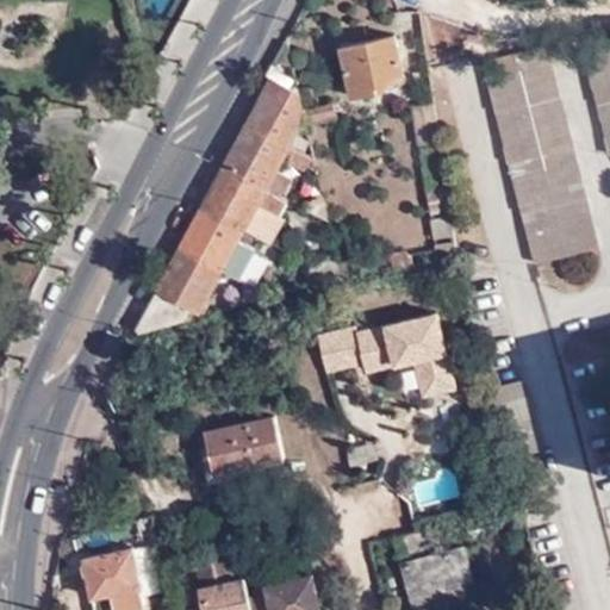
[(179,0),(148,0),(143,8),(168,22),(179,0)]
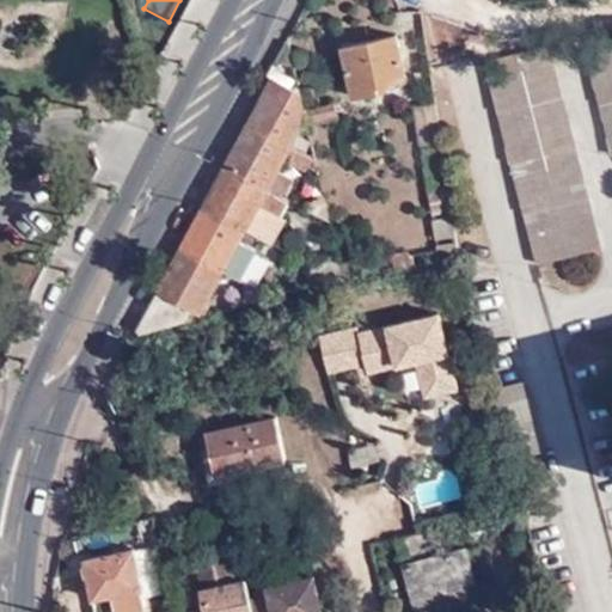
[(392,36),(340,47),(350,96),(378,91),(375,84),(402,78),(392,36)]
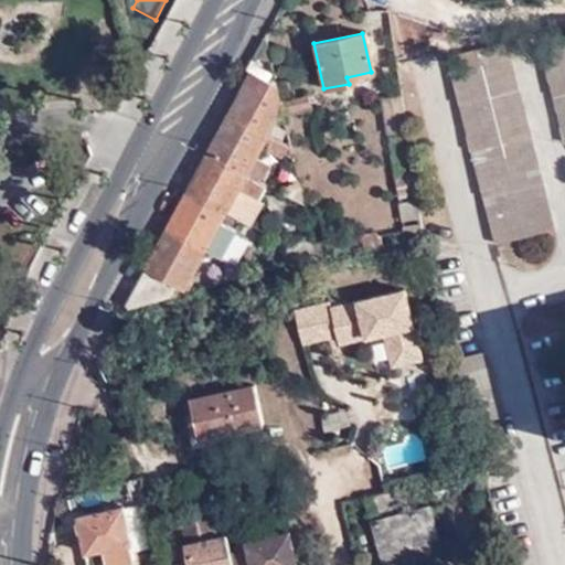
[(514,42),(456,56),(501,247),(561,231),(514,42)]
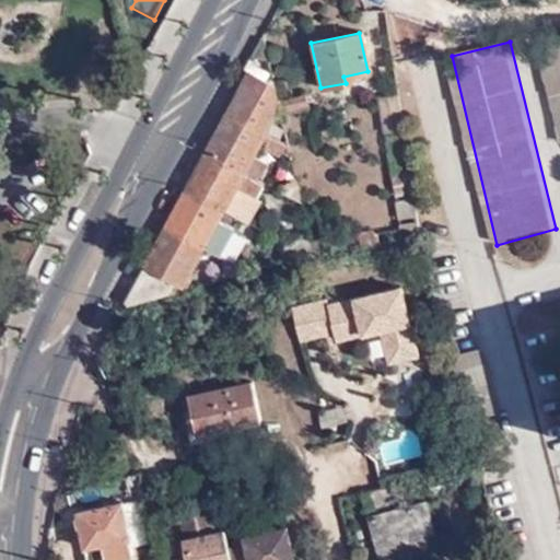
[(246,74),(225,115),(263,137),(278,109),(264,49),(255,45),(241,72),(246,74)]
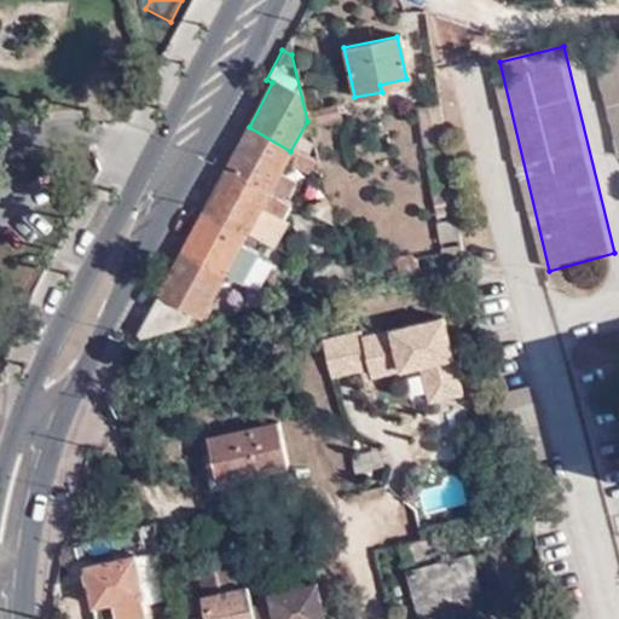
[(618,125),(618,51),(602,56),(618,125)]
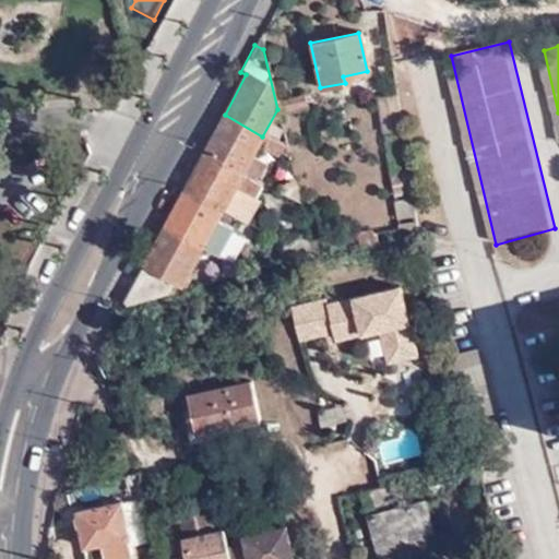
[(225,115),(203,154),(241,175),(251,158),(262,137),(225,115)]
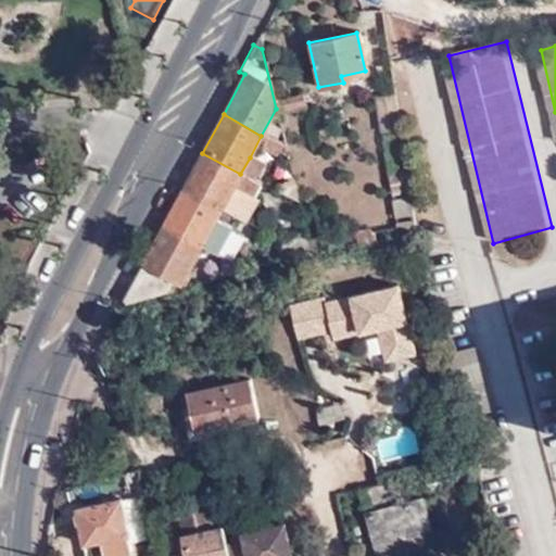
[(240,174),(202,153),(184,188),(222,210),(232,191),(252,201),(262,186),(256,184),(240,174)]
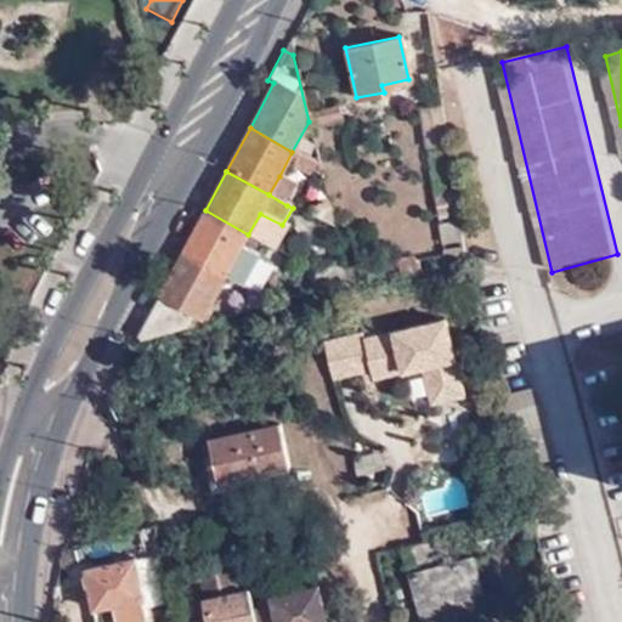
[(298,187),(280,176),(269,194),(287,205),(298,187)]
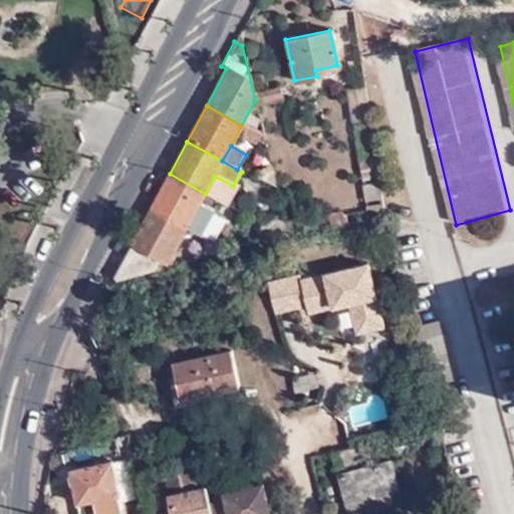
[(360,182),(378,179),(375,158),(358,161),(360,182)]
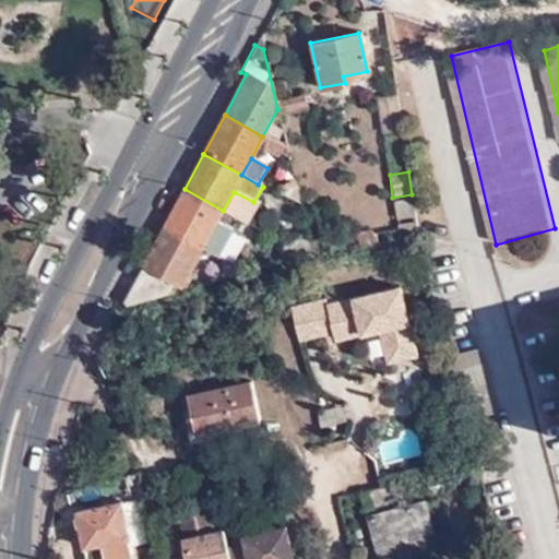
[(295,186),(278,197),(300,209),(295,186)]
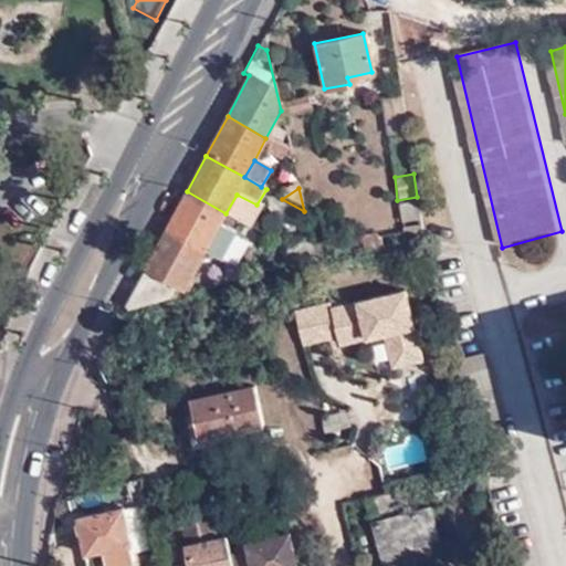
[(187,191),(166,232),(205,252),(220,260),(234,233),(220,224),(226,213),(187,191)]
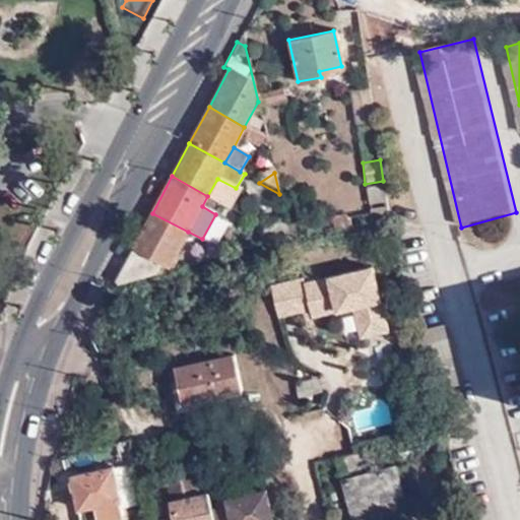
[(241,191),(236,188),(217,179),(207,196),(231,208),(241,191)]
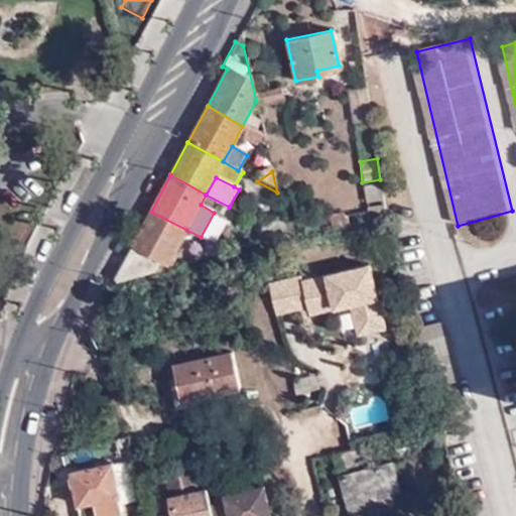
[(387,220),(380,184),(364,187),(367,212),(345,215),(346,228),(382,220),(383,220),(387,220)]
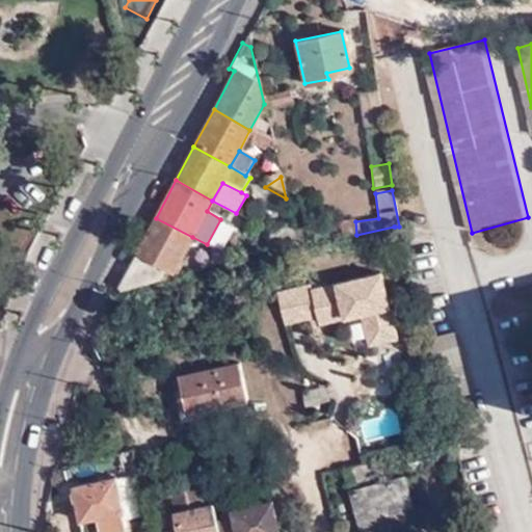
[(296,246),(356,235),(355,221),(355,217),(293,229),(296,246)]
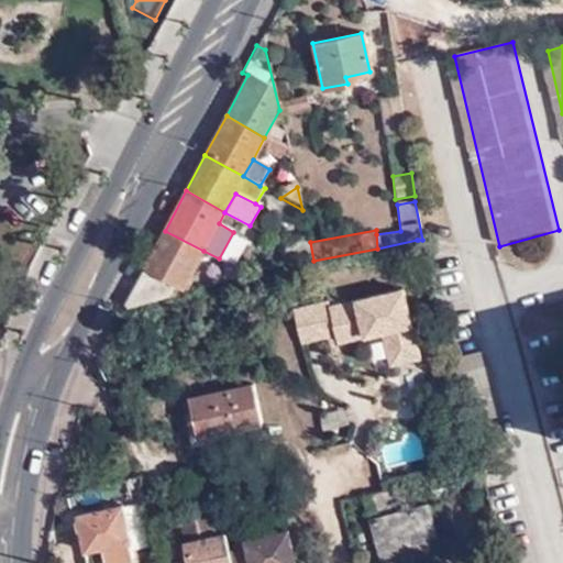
[(184,288),(203,251),(165,231),(125,304),(129,306),(168,295),(175,284),(184,288)]
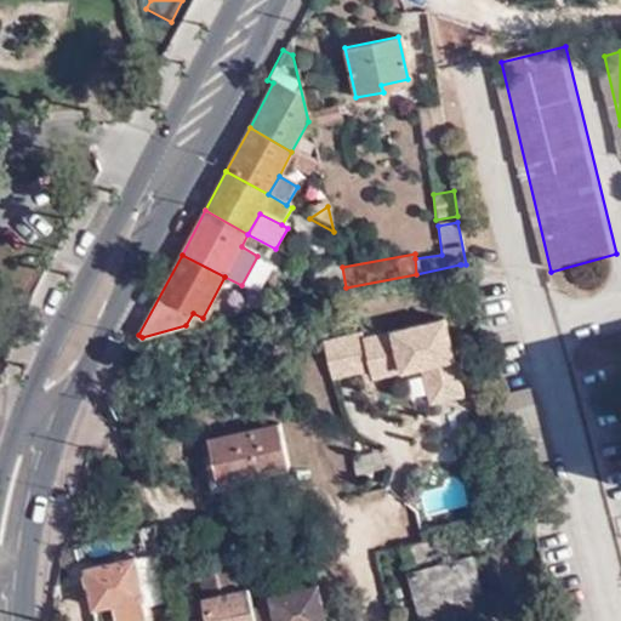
[(340,257),(317,271),(346,288),(342,267),(340,257)]
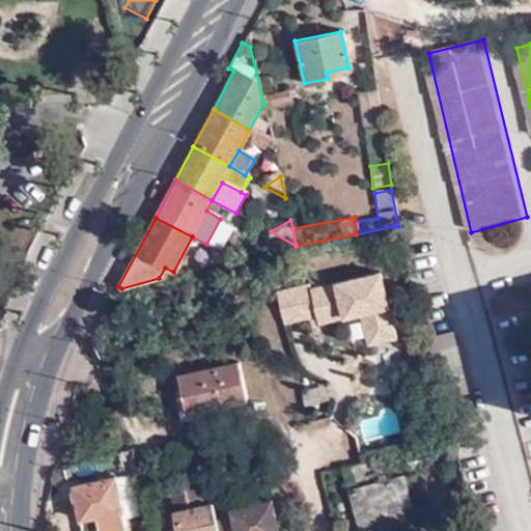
[(212,268),(238,261),(215,249),(212,268)]
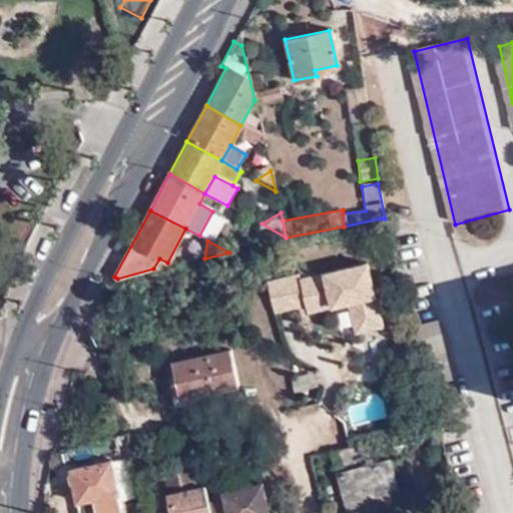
[(299,274),(267,281),(275,313),(307,305),(309,312),(348,302),(356,332),(384,326),(368,261),(300,278),(299,274)]
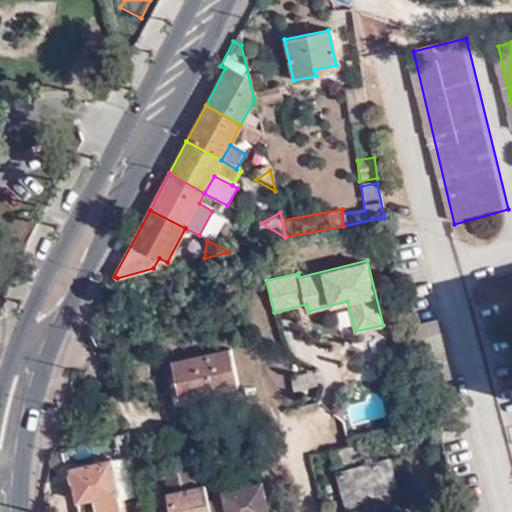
[(454,375),(439,316),(412,323),(428,382),(454,375)]
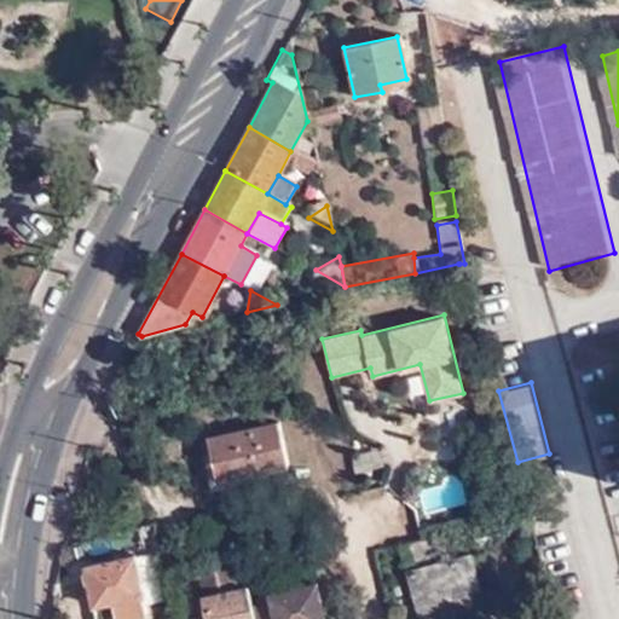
[(281,421),(209,439),(223,485),(291,467),(281,421)]
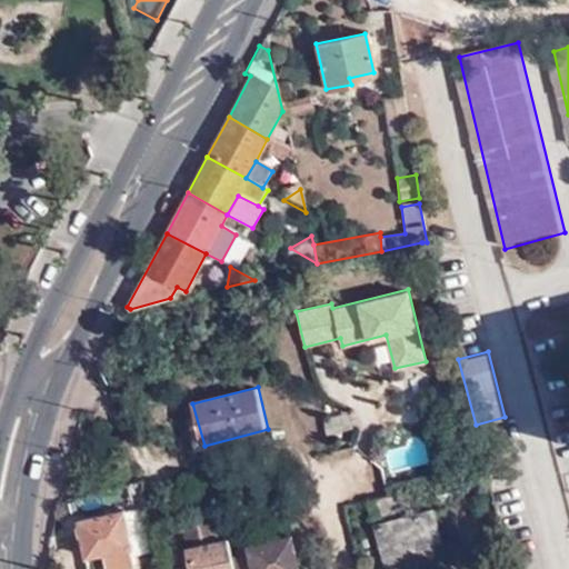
[(326,411),(328,429),(356,425),(353,408),(326,411)]
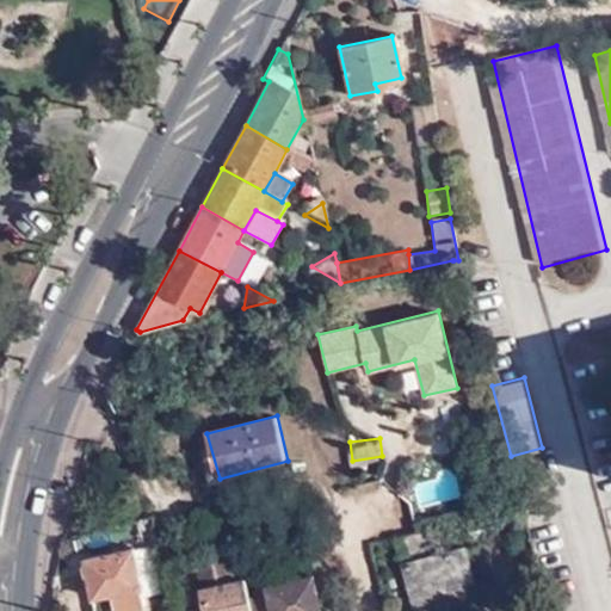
[(468,489),(464,471),(455,474),(460,492),(468,489)]
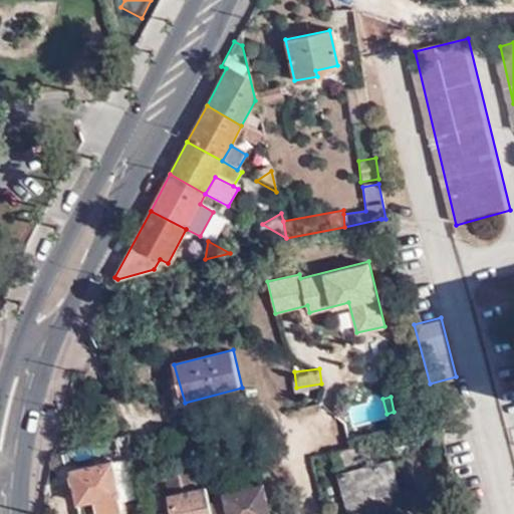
[(361,444),(333,452),(337,467),(366,459),(361,444)]
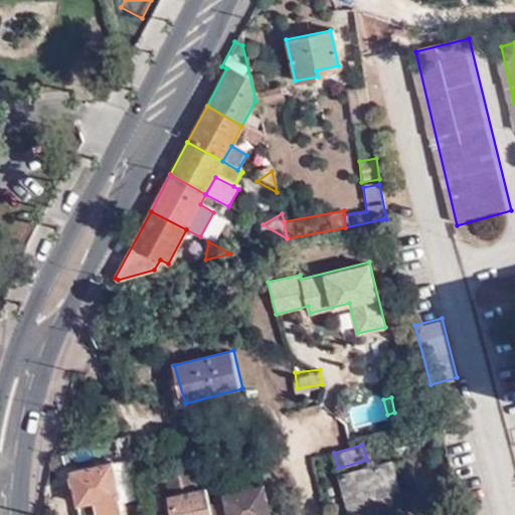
[(391,460),(340,474),(349,502),(347,503),(350,514),(357,514),(405,502),(401,488),(399,488),(391,460)]
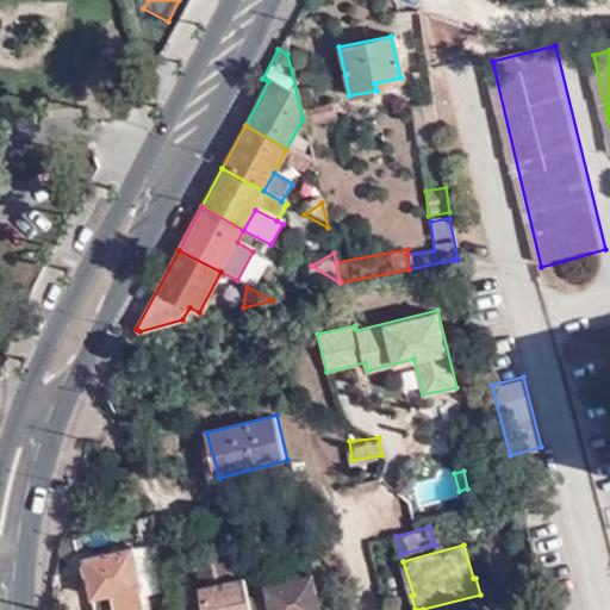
[(110,595),(138,590),(130,549),(83,560),(92,599),(110,595)]
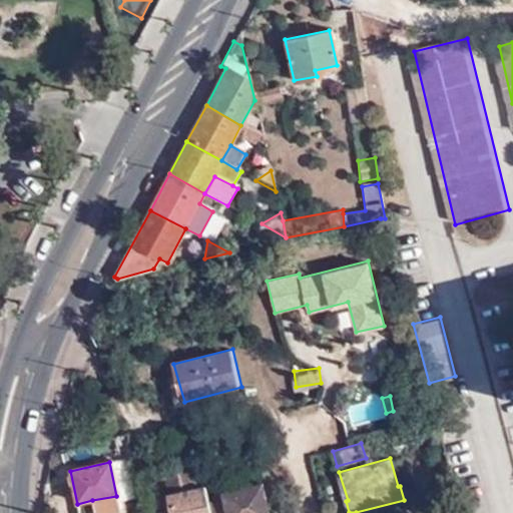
[(269,512),(262,481),(221,491),(222,497),(208,499),(204,484),(194,487),(190,467),(180,470),(163,474),(167,493),(165,494),(169,512),(269,512)]
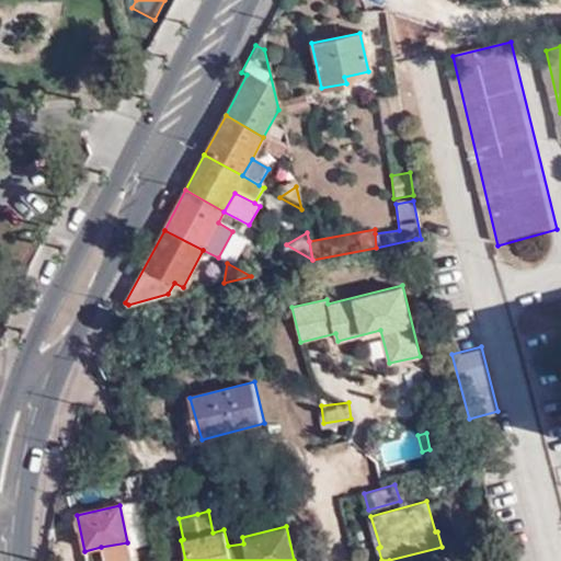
[(110,560),(132,557),(127,542),(101,547),(103,560),(110,560)]
